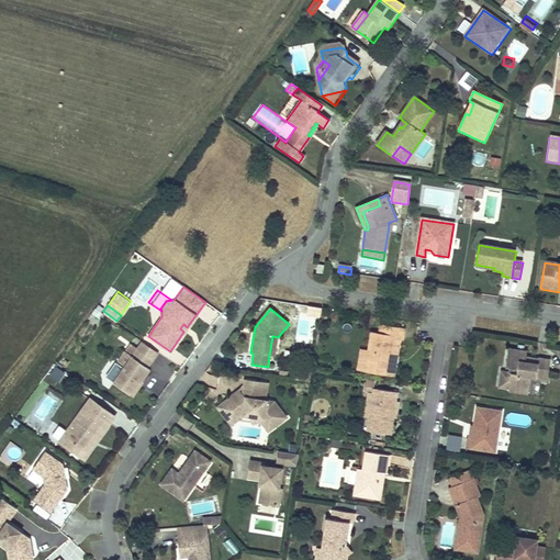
[(402,339),(403,331),(380,326),(378,335),(371,334),(368,351),(365,371),(393,376),(395,364),(392,364),(394,353),(396,354),(399,339),(402,339)]
